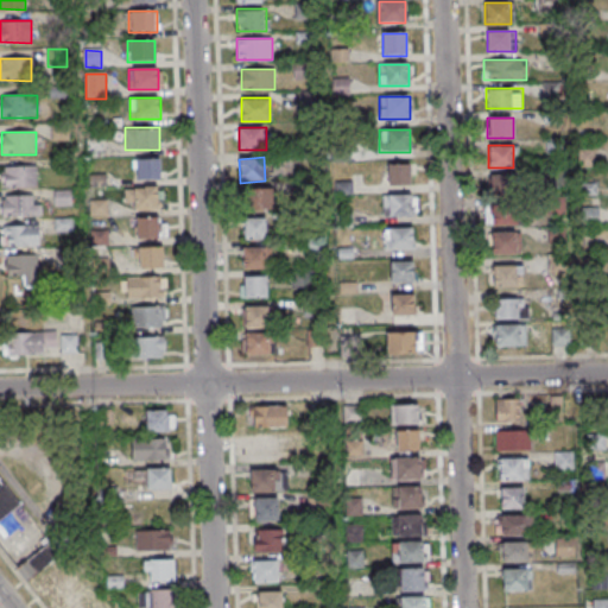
[(160,178),(160,158),(135,158),(135,178),(160,178)]
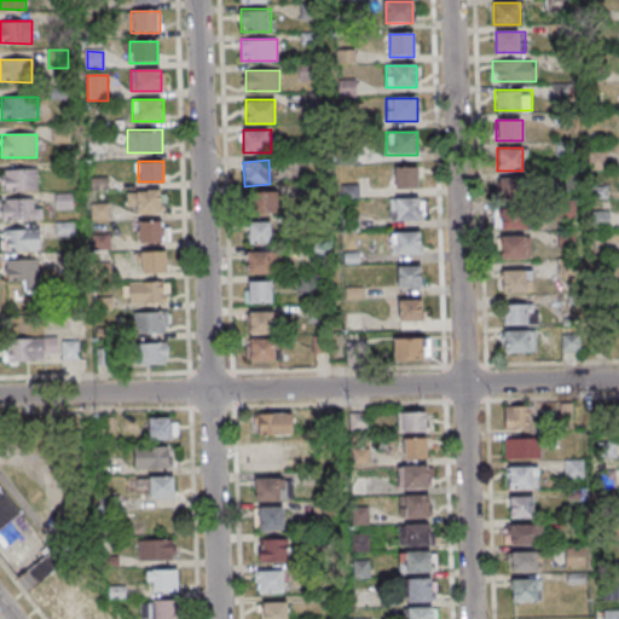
[(393,189),(418,189),(418,167),(393,167),(393,189)]
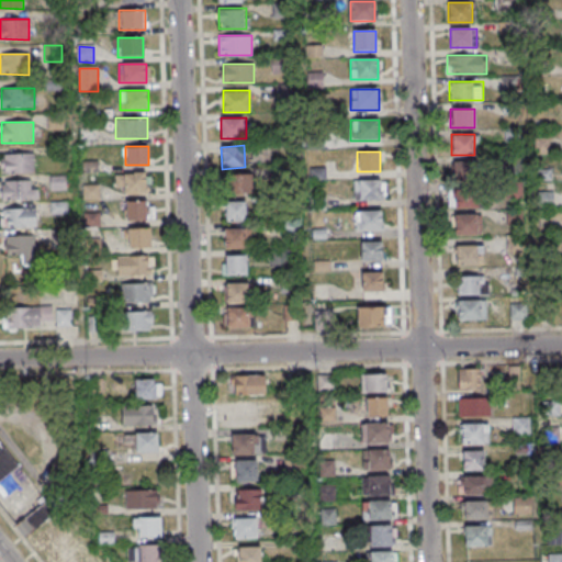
[(1,173),(34,173),(34,154),(1,154),(1,173)]
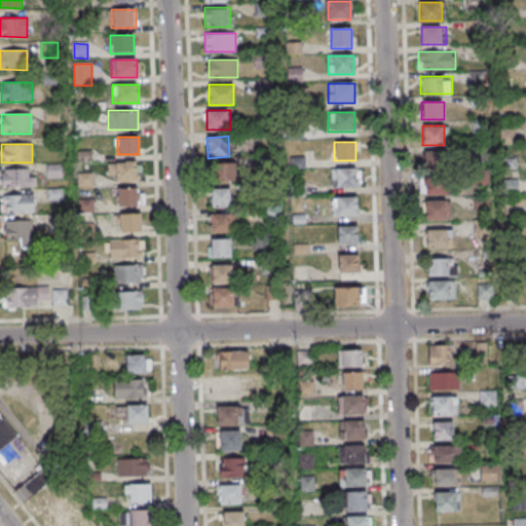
[(447,152),(423,152),(423,168),(447,168),(447,152)]
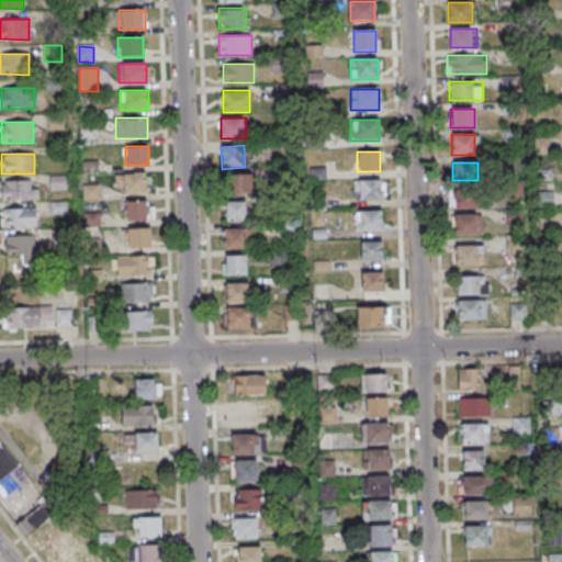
[(116,171),(116,193),(146,193),(146,171),(116,171)]
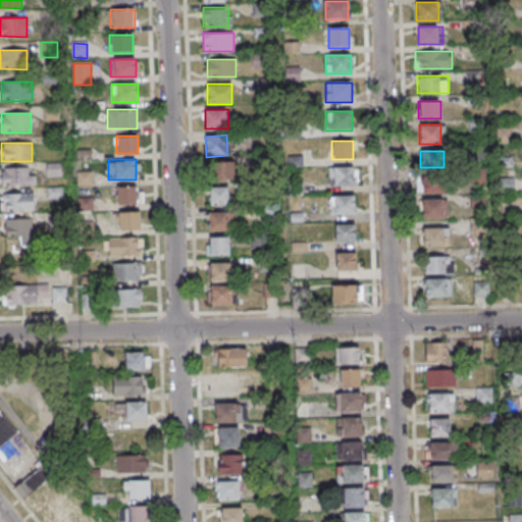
[(233,179),(233,161),(211,161),(211,179),(233,179)]
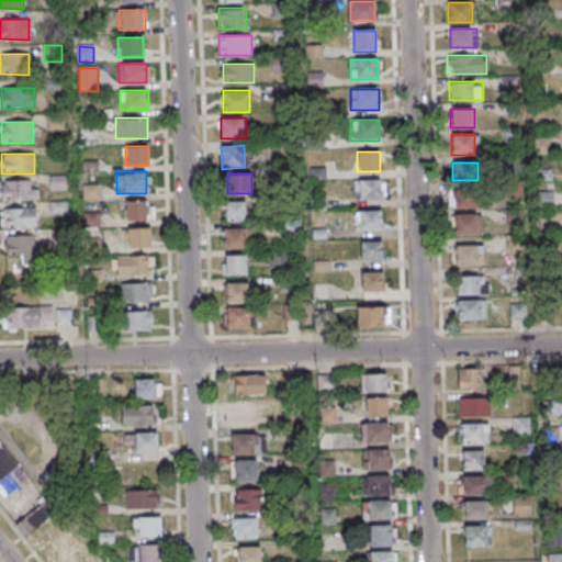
[(353,179),(353,199),(383,199),(383,179),(353,179)]
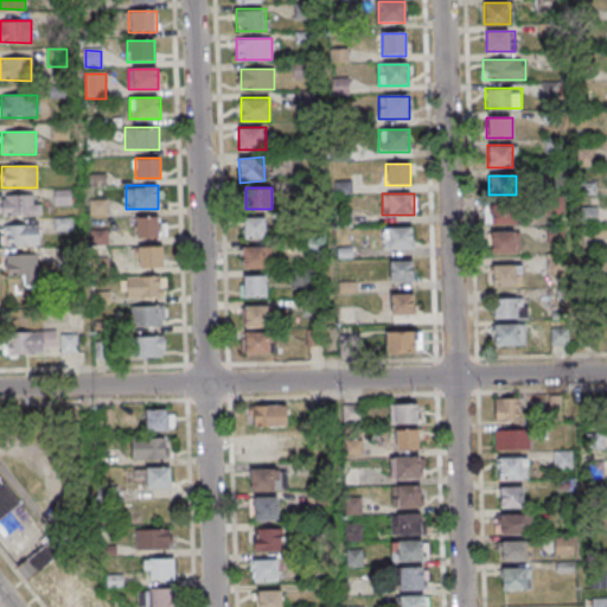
[(1,216),(39,216),(39,196),(1,196),(1,216)]
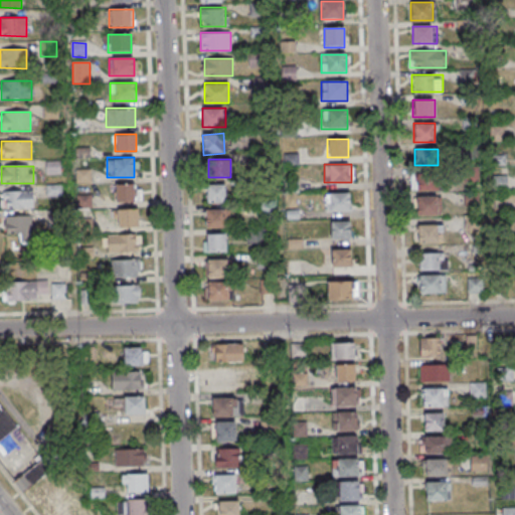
[(412,190),(439,190),(439,173),(412,173),(412,190)]
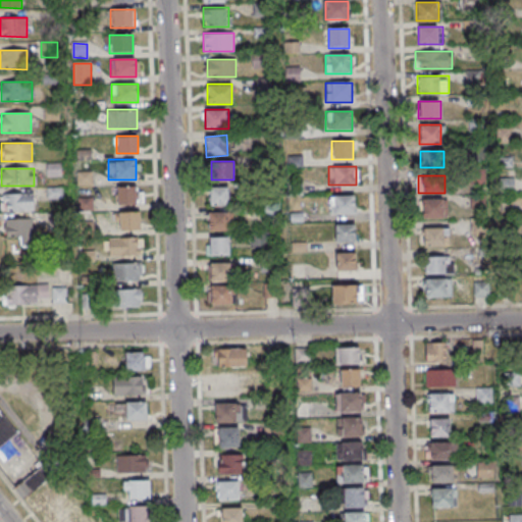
[(117,186),(117,204),(141,204),(141,186),(117,186)]
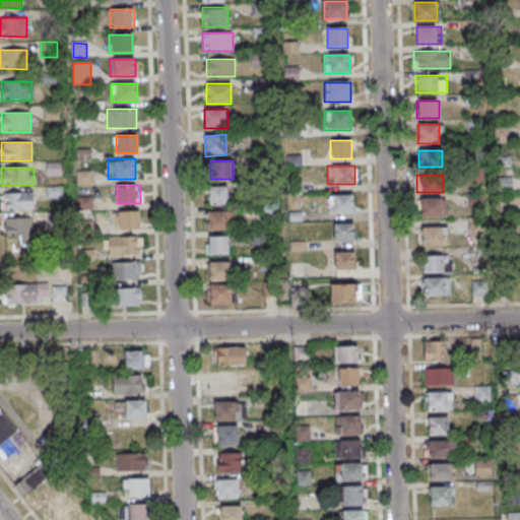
[(229,186),(208,186),(208,204),(229,204),(229,186)]
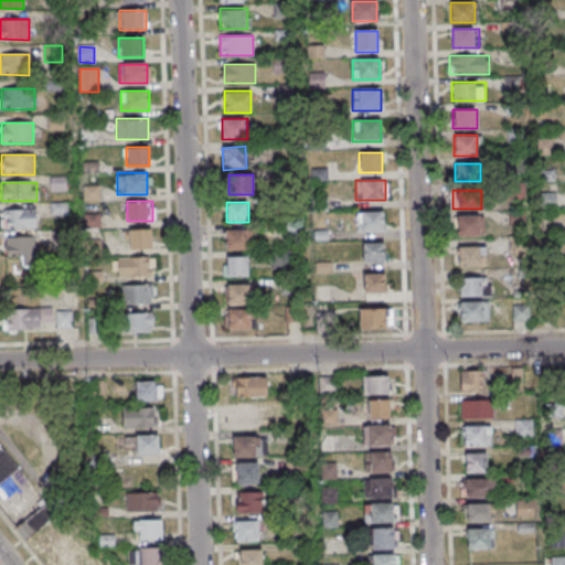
[(38,210),(3,210),(3,228),(38,228),(38,210)]
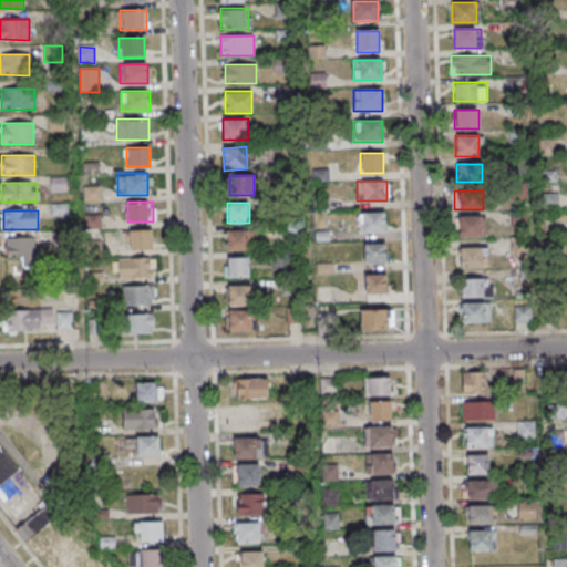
[(357,212),(357,232),(384,232),(384,212),(357,212)]
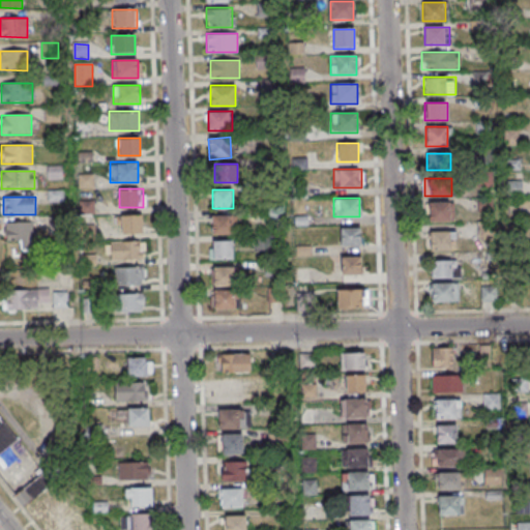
[(450,203),(428,203),(428,222),(450,222),(450,203)]
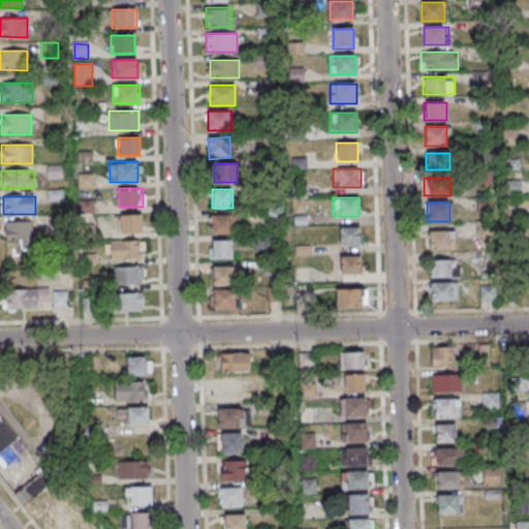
[(117,214),(117,234),(143,234),(143,214),(117,214)]
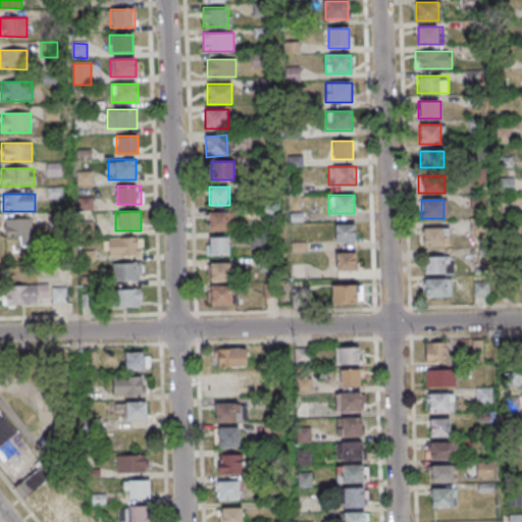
[(229,231),(229,211),(208,211),(208,231),(229,231)]
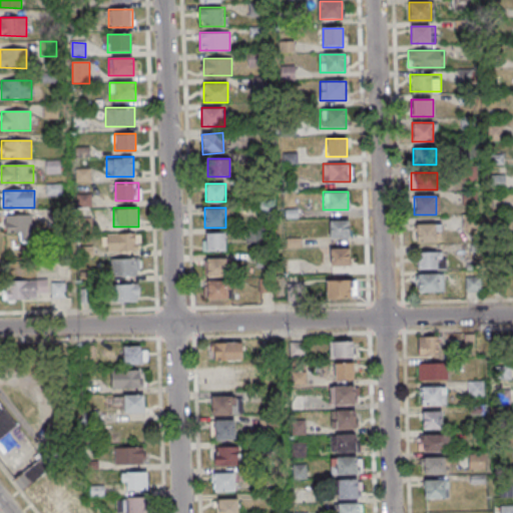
[(463,229),(477,229),(477,214),(463,214),(463,229)]
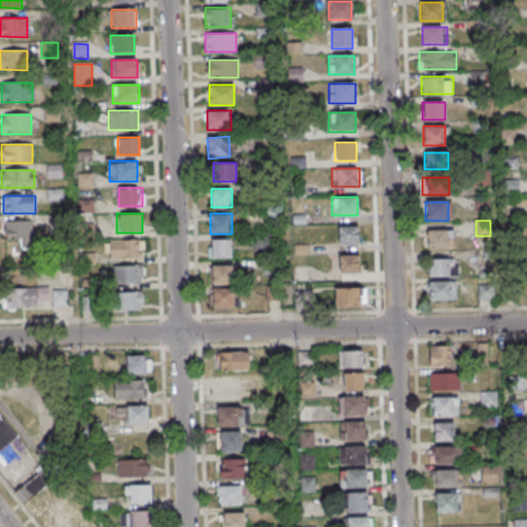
[(32,248),(32,221),(4,221),(4,240),(22,240),(22,248),(32,248)]
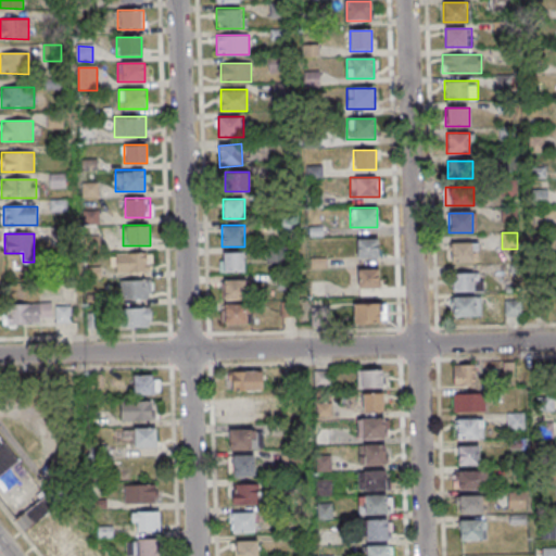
[(377,256),(377,238),(357,238),(357,256),(377,256)]
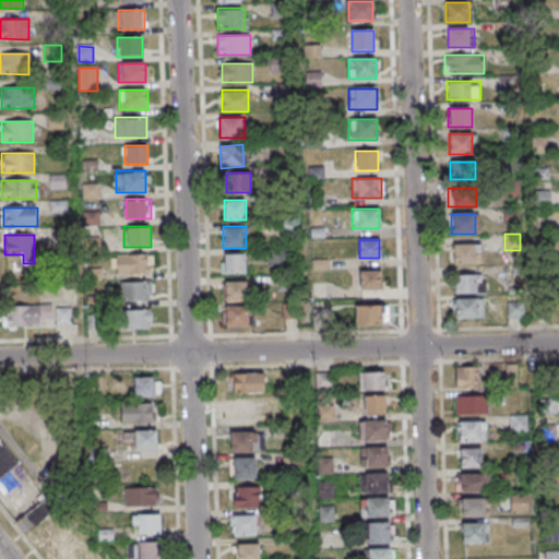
[(480,264),(480,245),(451,245),(451,264),(480,264)]
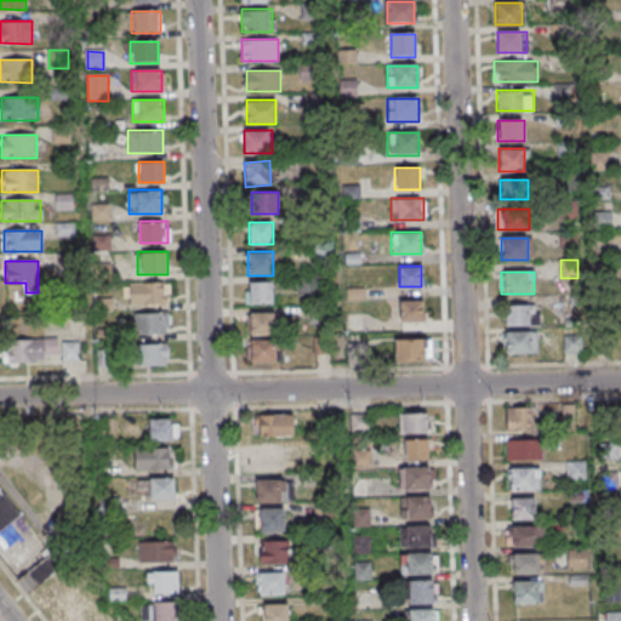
[(129,281),(129,305),(169,305),(169,281),(129,281)]
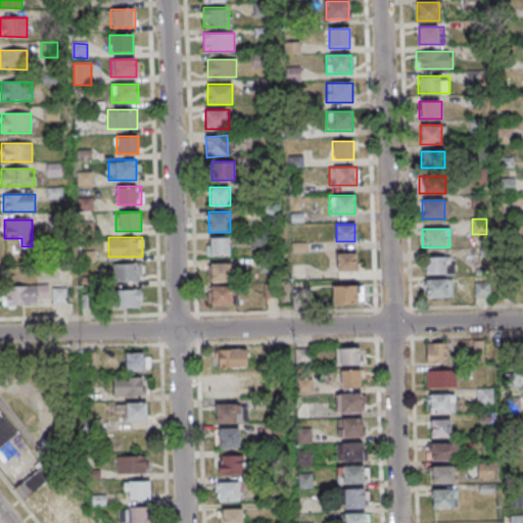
[(230,257),(230,238),(206,238),(206,257),(230,257)]
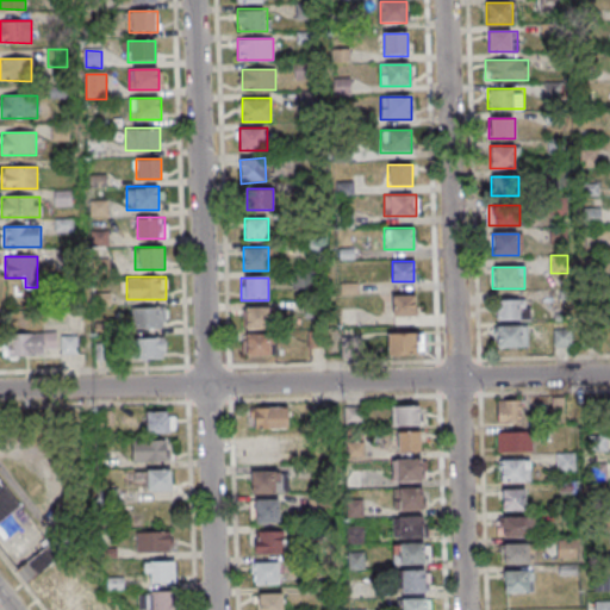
[(416,316),(416,294),(392,294),(392,316),(416,316)]
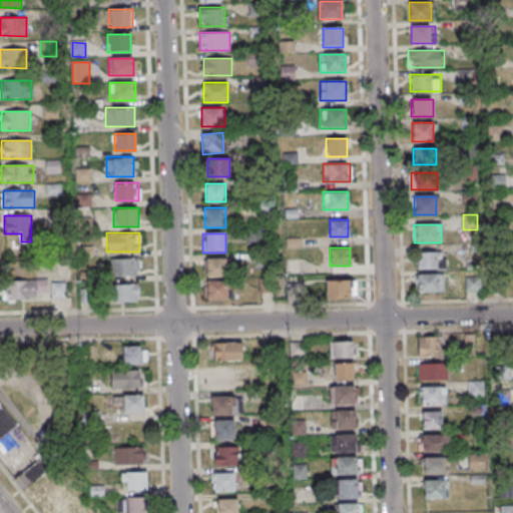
[(416,270),(444,270),(444,252),(416,252),(416,270)]
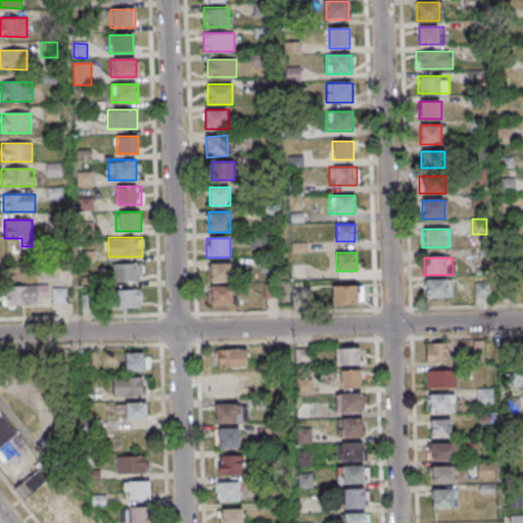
[(113,264),(113,281),(142,281),(142,264),(113,264)]
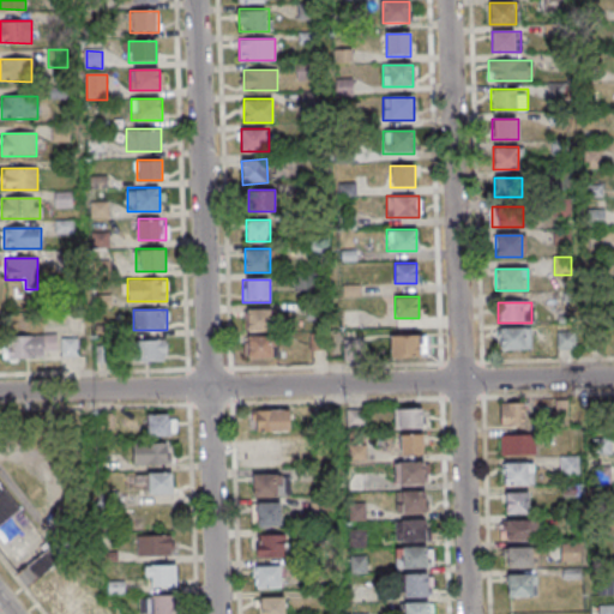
[(271,311),(246,311),(246,332),(271,332),(271,311)]
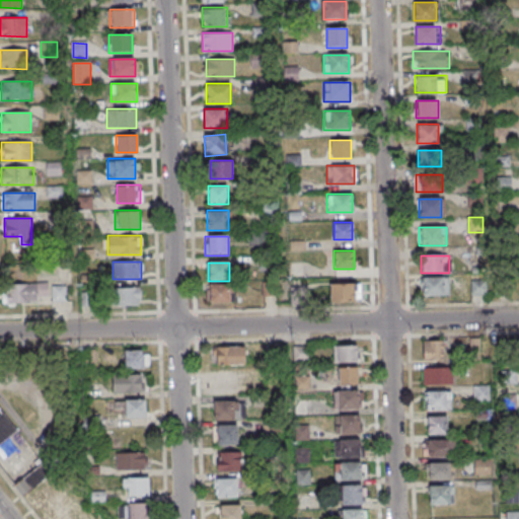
[(421,279),(421,296),(448,296),(448,279),(421,279)]
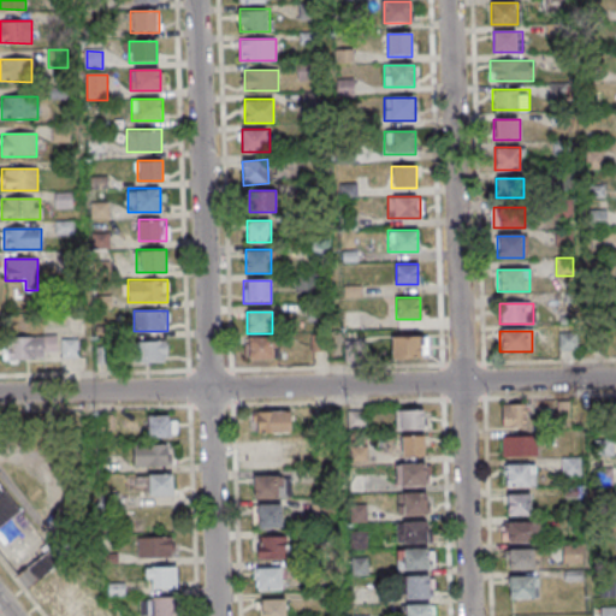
[(576,332),(558,332),(558,350),(576,350),(576,332)]
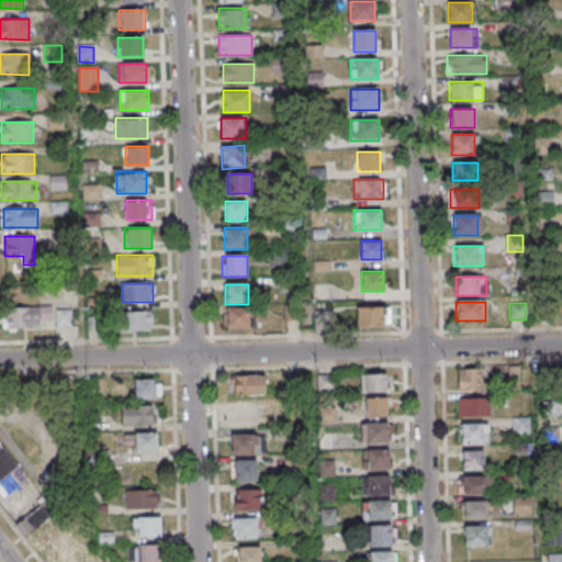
[(388,307),(357,307),(357,327),(388,327),(388,307)]
